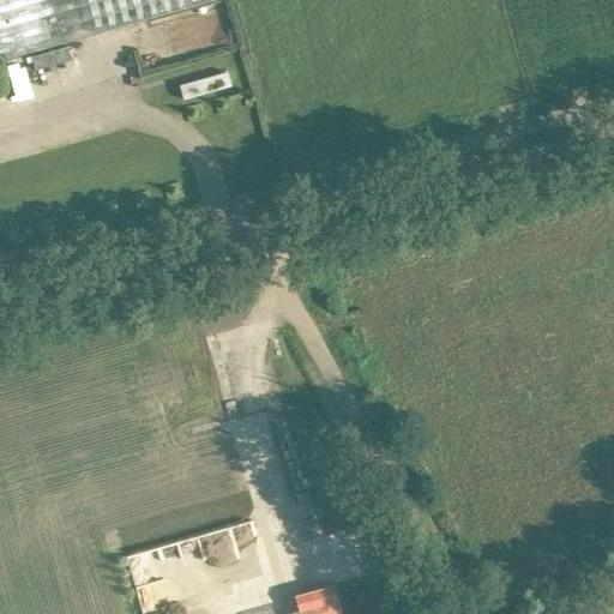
[(0,0),(0,59),(212,0),(0,0)]
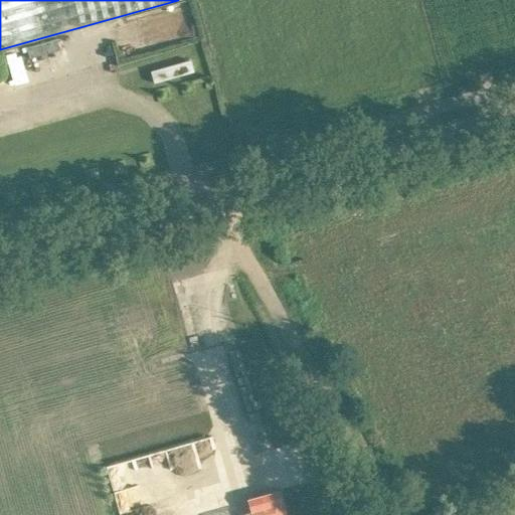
[(152,66),(154,79),(194,74),(193,61),(152,66)]
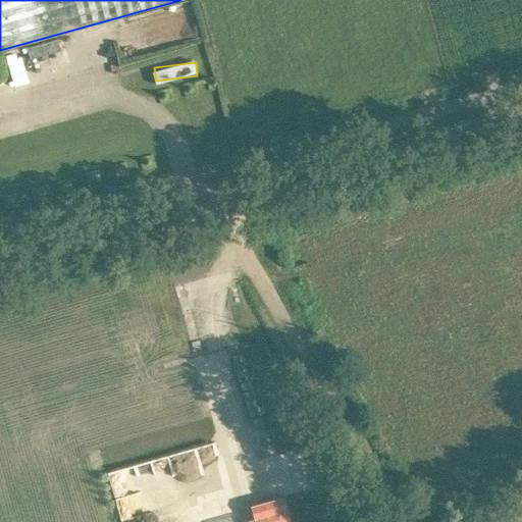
[(203,253),(194,258),(199,267),(208,262),(203,253)]
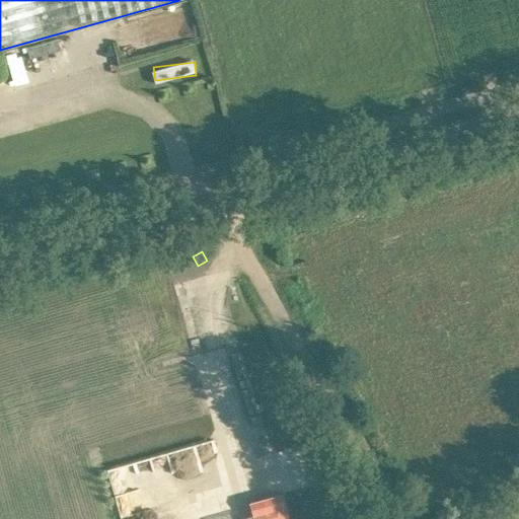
[(290,518),(283,494),(249,503),(253,515),(239,518),(290,518)]
